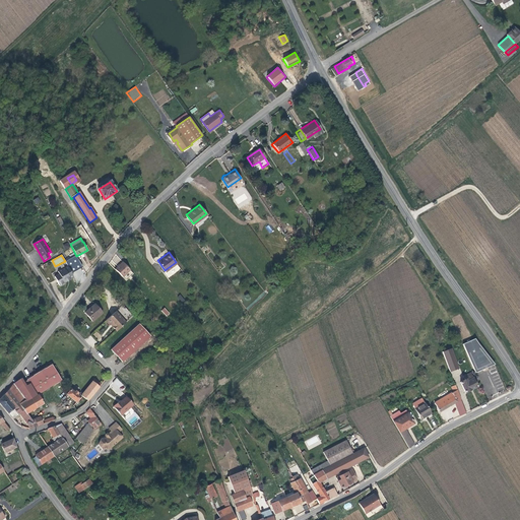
[(116,268),(127,280),(134,274),(124,262),(116,268)]
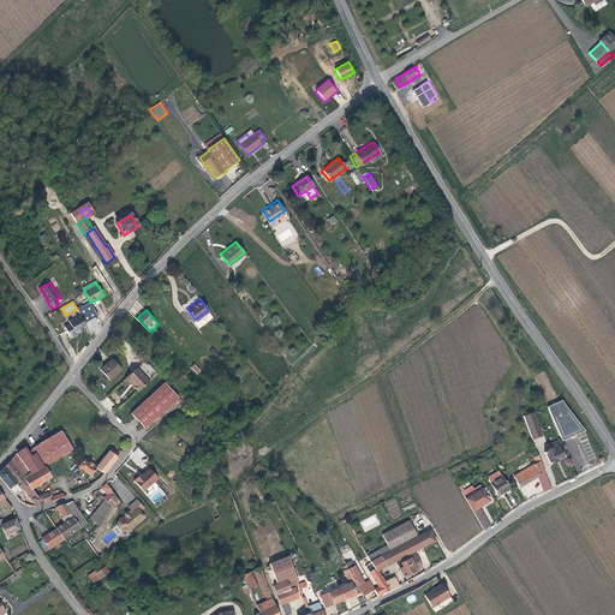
[(79,333),(87,328),(81,315),(69,322),(70,324),(65,328),(70,338),(72,339),(76,336),(76,335),(75,334),(78,332),(79,333)]
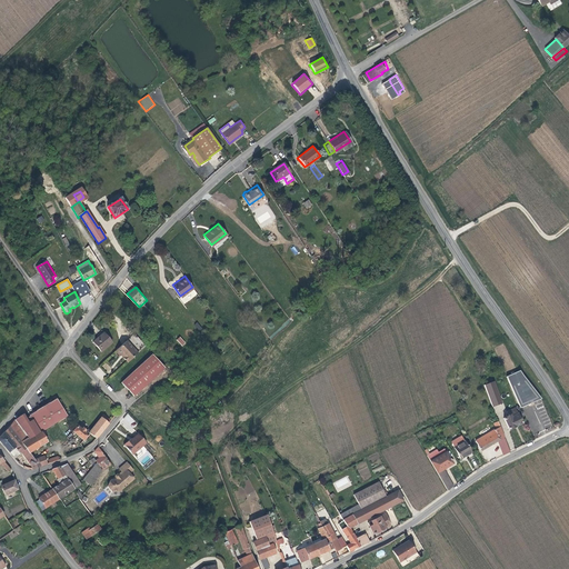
[(106,332),(95,341),(103,351),(113,342),(106,332)]
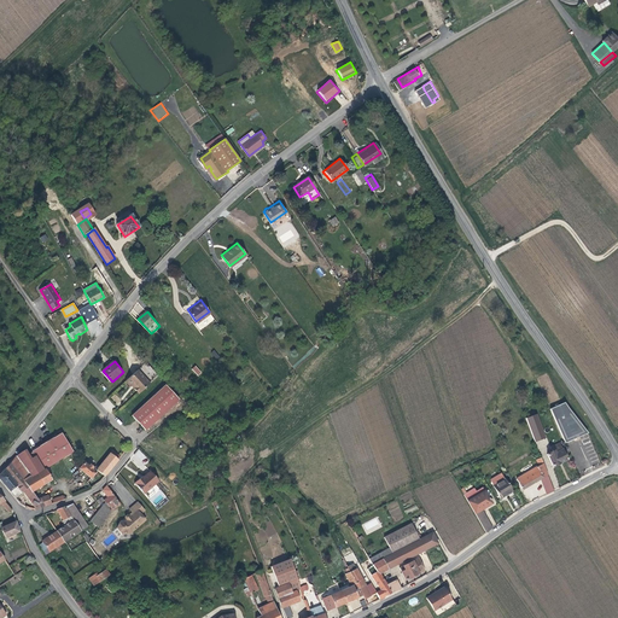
[(159,377),(147,363),(127,382),(130,386),(133,385),(134,384),(135,386),(134,388),(139,395),(159,377)]
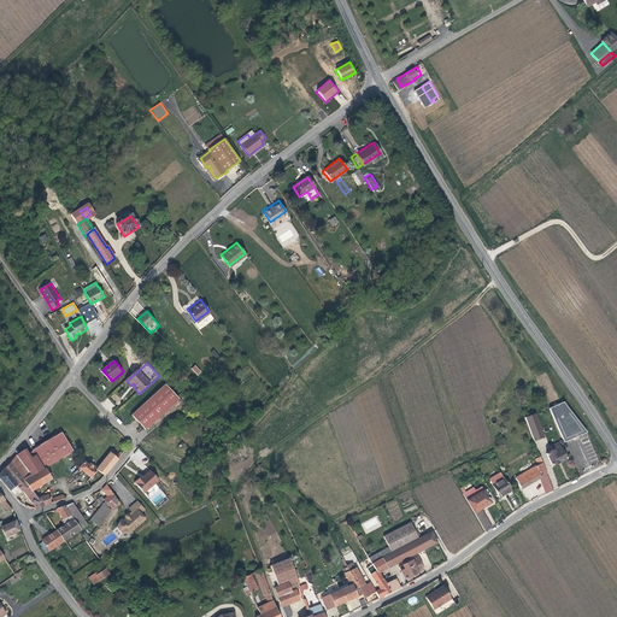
[(195,365),(192,368),(198,375),(201,372),(195,365)]
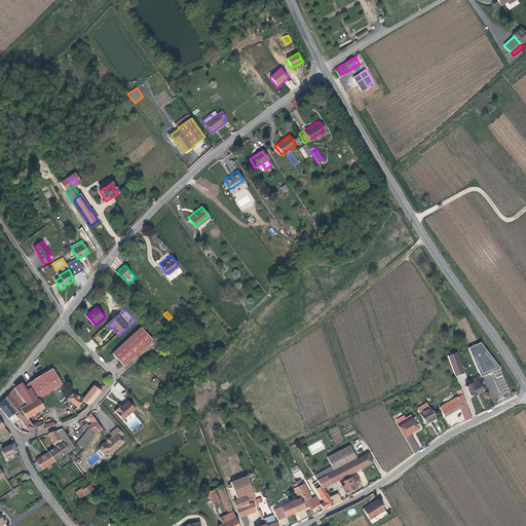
[(151,342),(140,329),(111,354),(121,367),(151,342)]
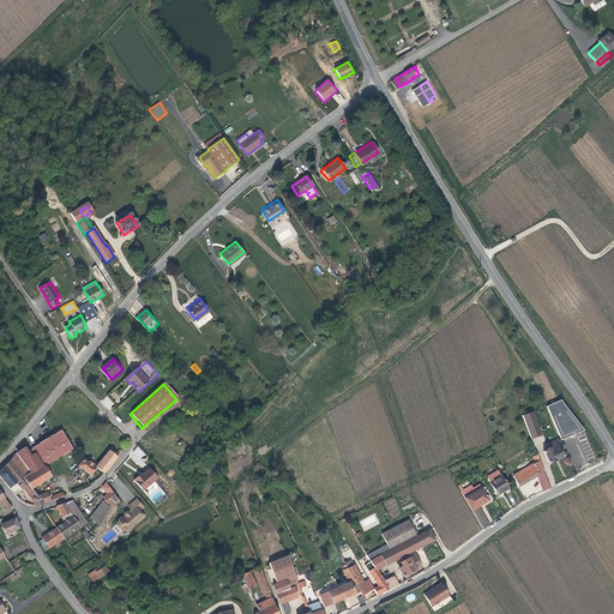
[(566,398),(548,405),(561,439),(581,432),(566,398)]
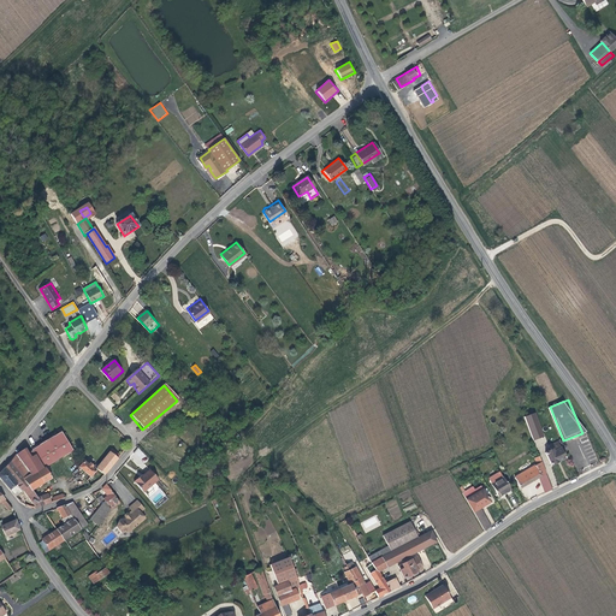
[(35,454),(43,468),(45,467),(47,471),(75,449),(61,431),(33,449),(33,451),(35,454)]
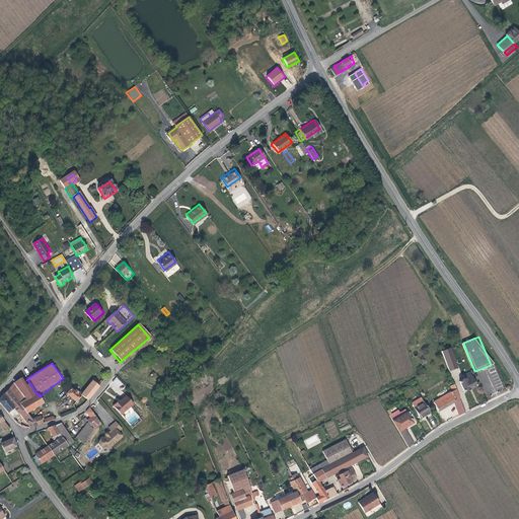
[(21,378),(13,383),(27,400),(36,394),(29,382),(26,385),(24,382),(21,378)]
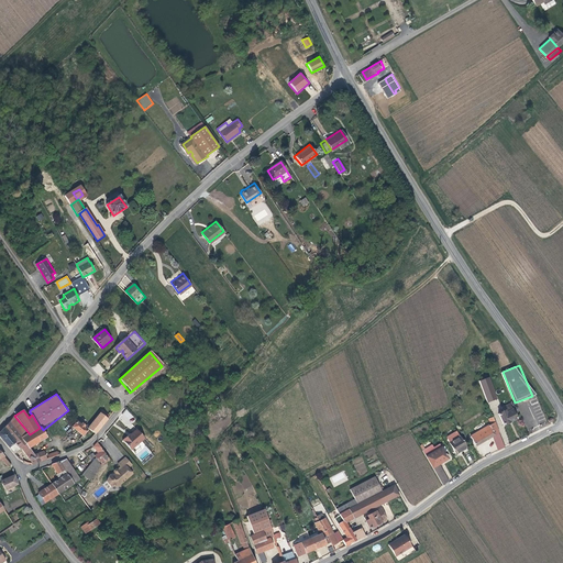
[(96,434),(110,417),(102,410),(88,428),(96,434)]
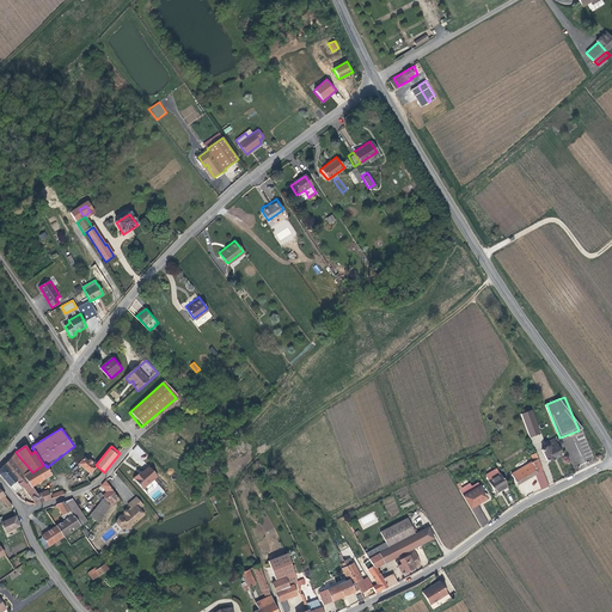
[(129,453),(138,463),(147,454),(138,446),(129,453)]
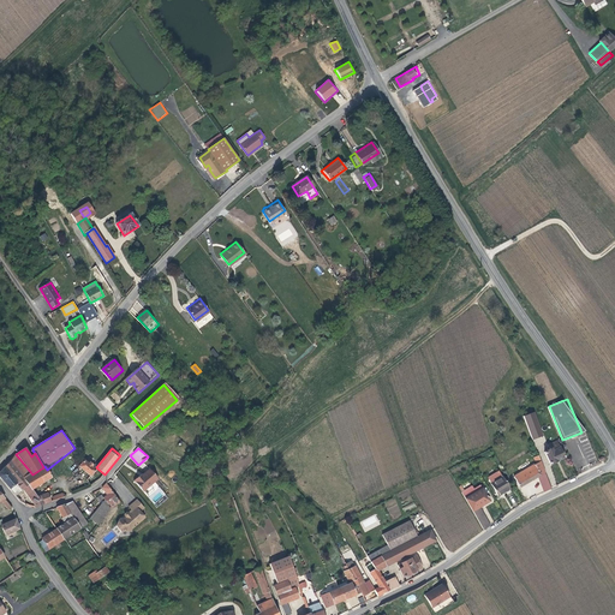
[(551,449),(544,453),(550,465),(565,458),(560,448),(553,452),(551,449)]
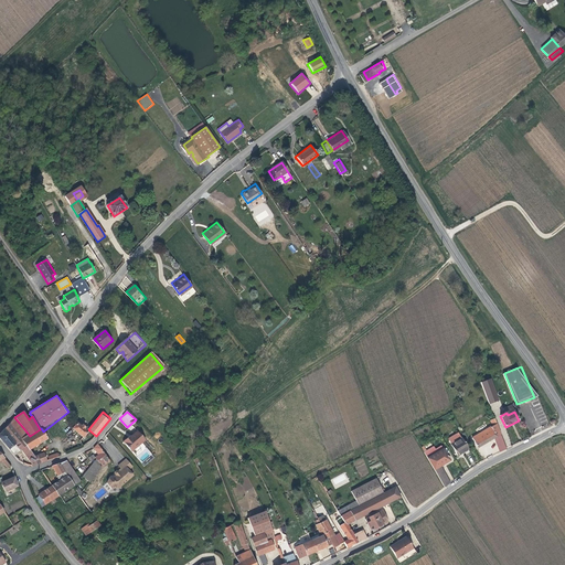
[(30,436),(14,417),(9,424),(0,434),(0,438),(13,456),(21,450),(27,457),(29,456),(32,454),(30,449),(23,440),(30,436)]
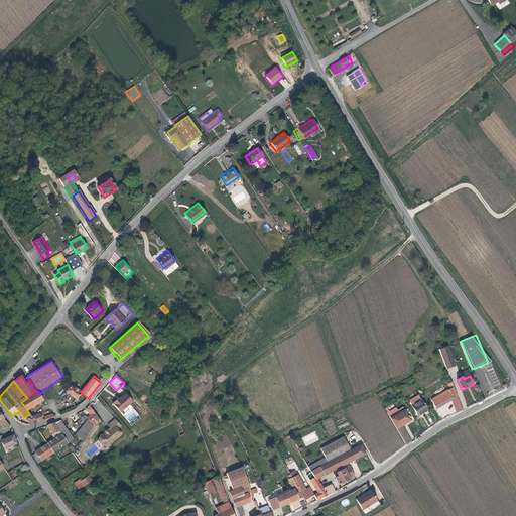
[(71,386),(67,391),(76,399),(81,394),(77,392),(78,390),(75,388),(74,389),(71,386)]
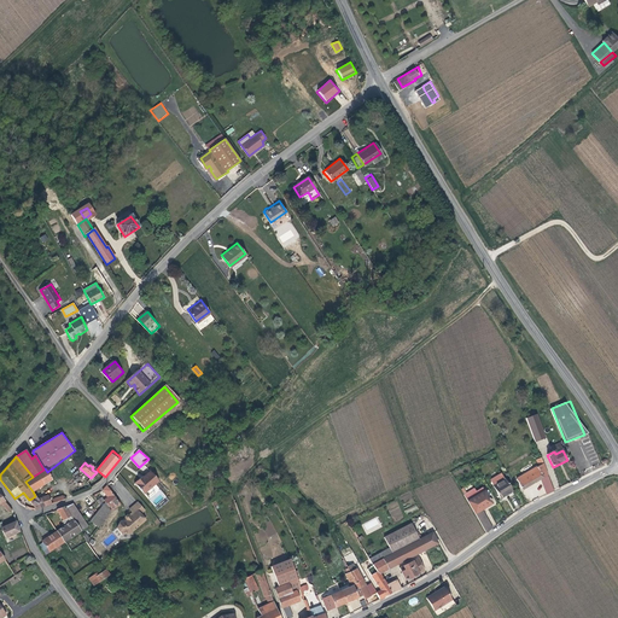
[(546,494),(554,491),(543,464),(538,466),(517,479),(523,490),(541,479),(546,494)]
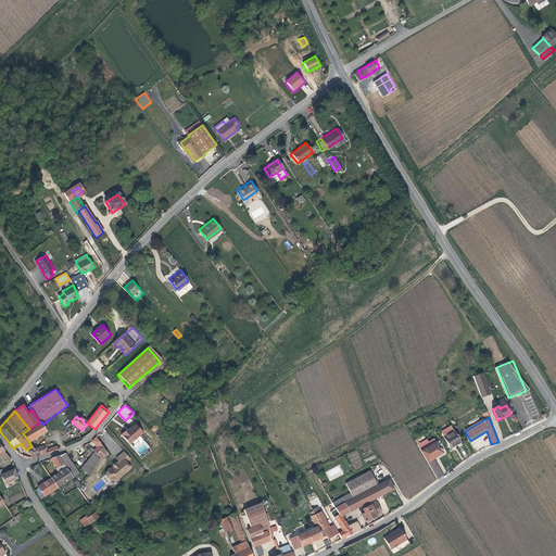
[(39,422),(29,429),(23,433),(29,442),(47,432),(42,425),(40,421),(39,422)]
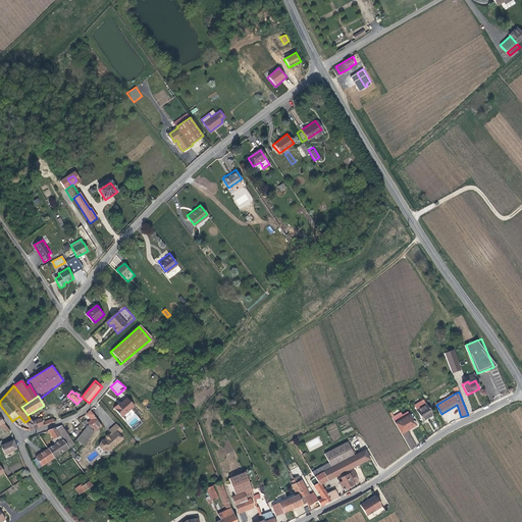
[(119,405),(118,404),(113,408),(121,417),(134,407),(126,399),(120,404),(119,405)]
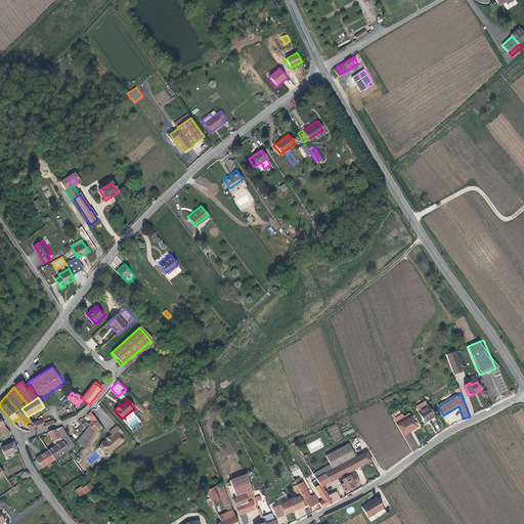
[(428,405),(418,411),(424,423),(434,417),(428,405)]
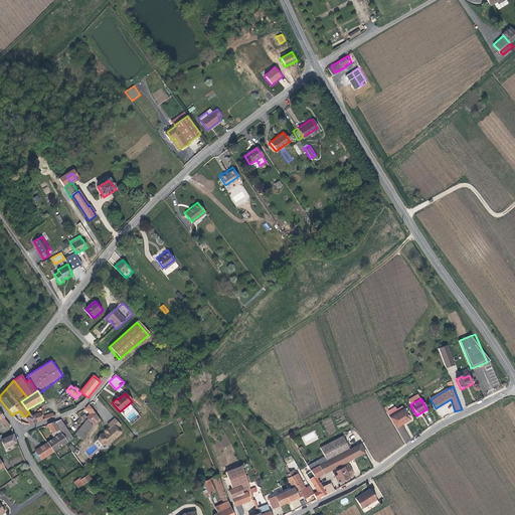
[(90,405),(87,408),(91,414),(87,417),(88,417),(89,419),(93,425),(101,420),(90,405)]
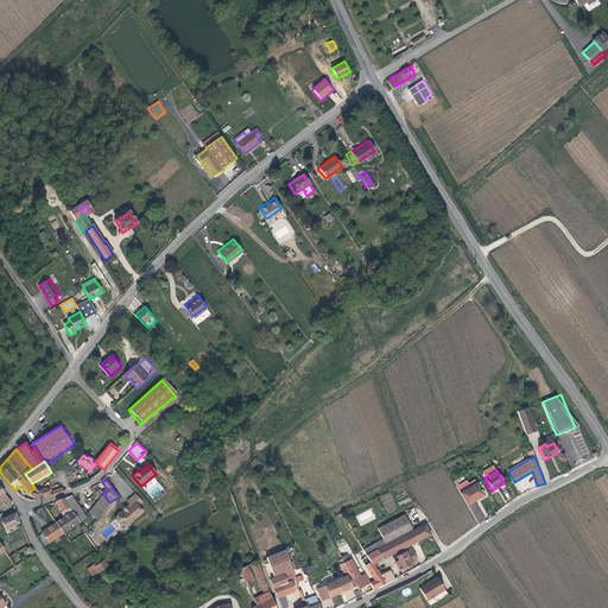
[(467,481),(456,487),(479,525),(485,520),(474,501),(483,495),(480,489),(483,488),(480,482),(477,485),(475,480),(468,483),(467,481)]
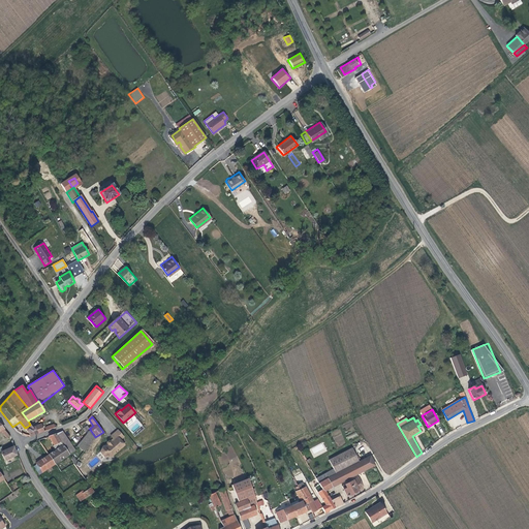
[(0,431),(1,431),(7,438),(10,436),(0,425),(0,431)]
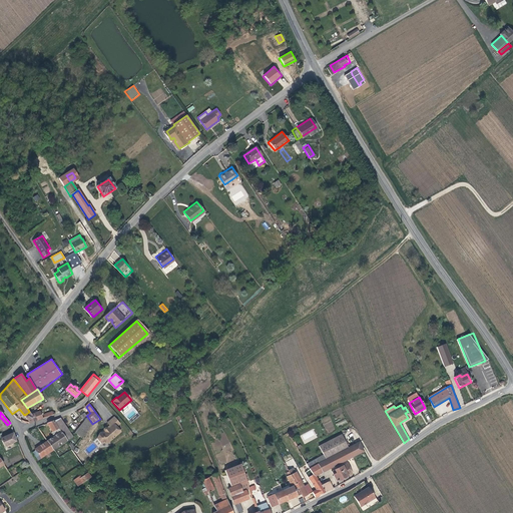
[(33,414),(36,421),(42,419),(39,412),(33,414)]
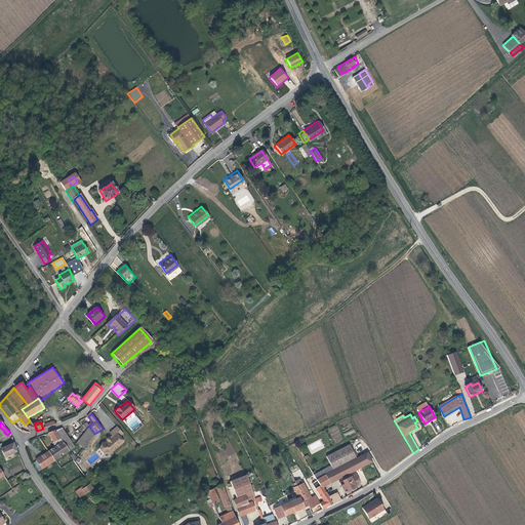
[(28,428),(30,433),(37,431),(34,423),(32,425),(29,426),(28,428)]
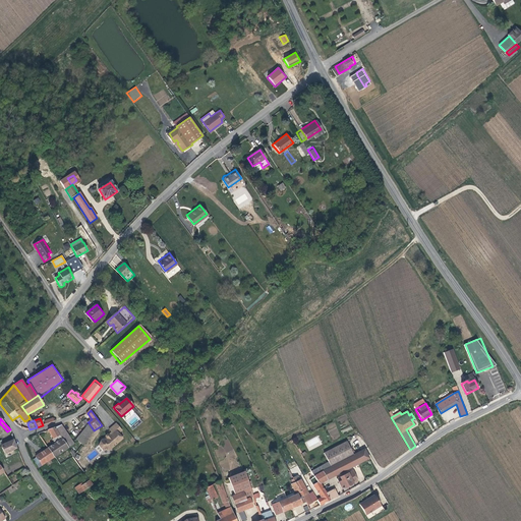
[(110,446),(112,447),(122,439),(118,433),(121,430),(115,423),(109,429),(111,432),(110,433),(111,435),(109,436),(107,435),(106,435),(105,437),(106,438),(105,439),(101,440),(98,445),(102,450),(108,450),(107,448),(110,446)]
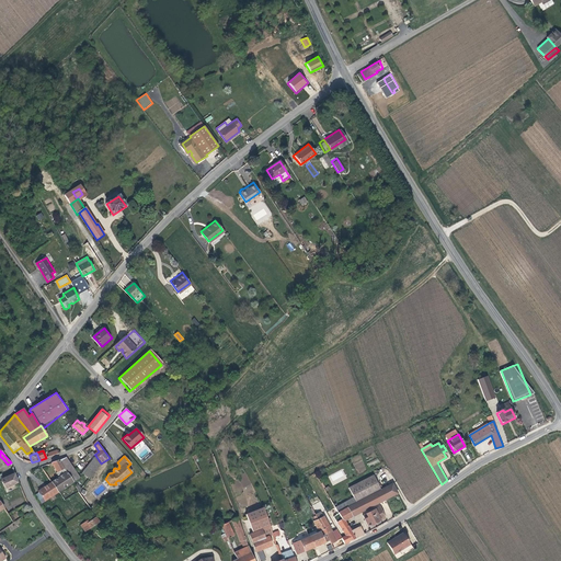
[(69,477),(73,482),(80,477),(68,457),(59,460),(64,468),(67,472),(69,477)]
